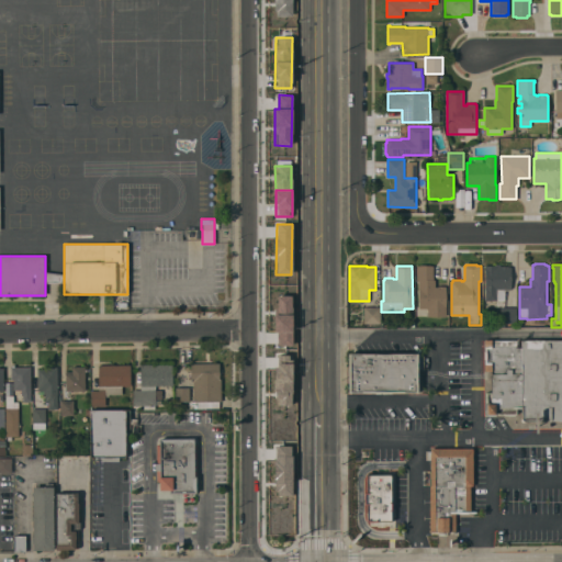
[(446,316),(428,316),(428,308),(419,308),(419,290),(418,290),(418,281),(417,281),(417,266),(433,266),(434,280),(435,280),(435,287),(438,287),(446,287),(446,316)]
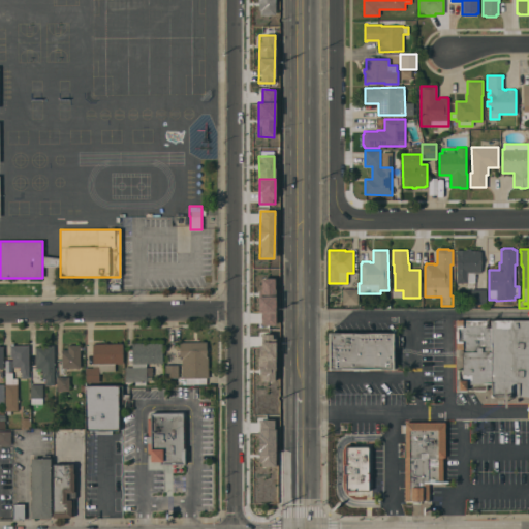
[(457,250),(471,250),(480,250),(480,251),(480,272),(467,272),(467,283),(457,283),(457,250)]
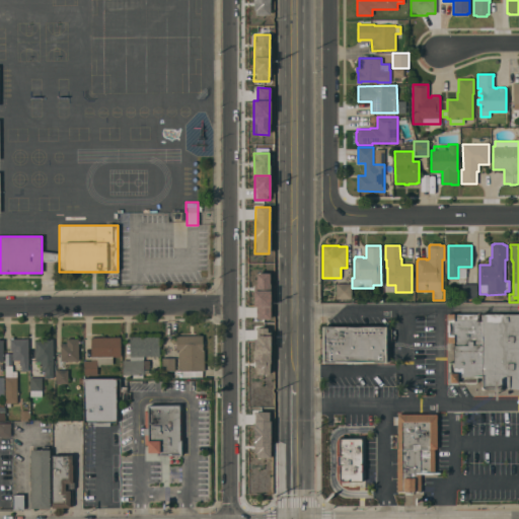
[(59,262),(42,262),(42,251),(59,253),(59,262)]
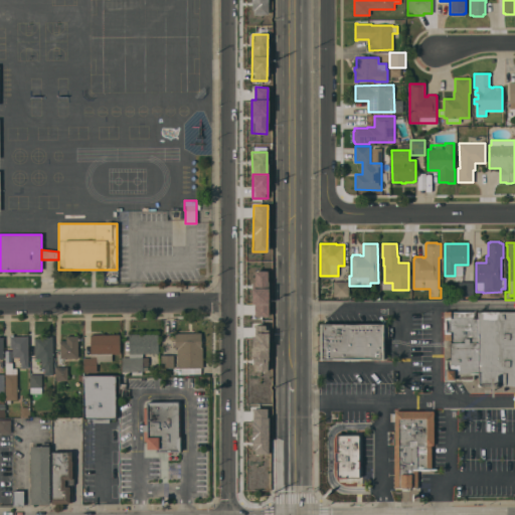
[(268,316),(268,271),(252,271),(252,317),(268,316)]
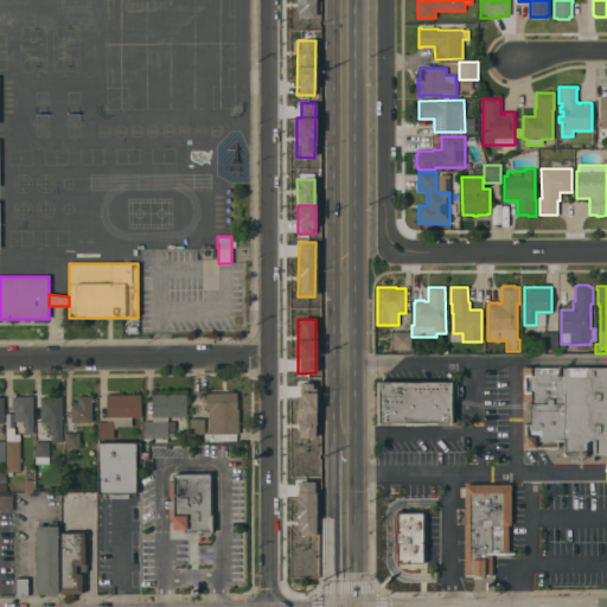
[(410,332),(411,350),(393,350),(393,332),(410,332)]
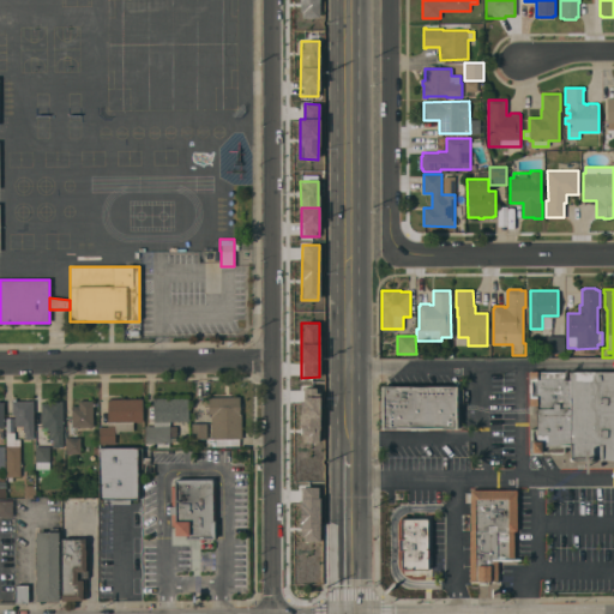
[(564,336),(564,354),(547,354),(547,336),(564,336)]
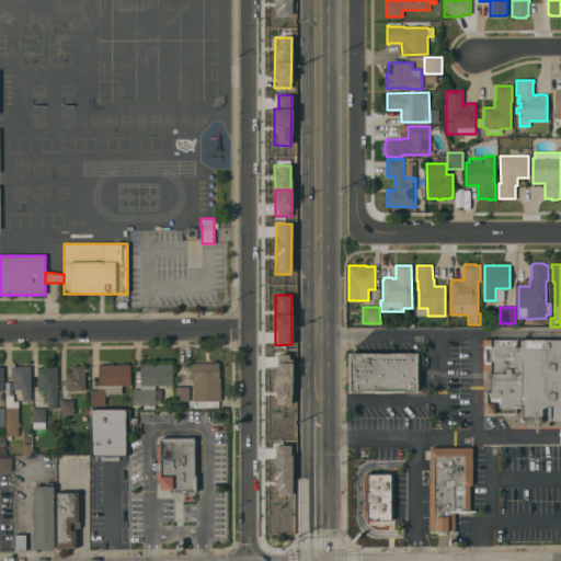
[(560,420),(546,421),(546,423),(524,423),(524,421),(521,421),(521,416),(518,416),(518,408),(516,408),(516,414),(495,414),(485,414),(484,391),(491,391),(491,370),(484,370),(484,340),(515,340),(515,347),(521,347),(521,340),(560,340),(560,420)]
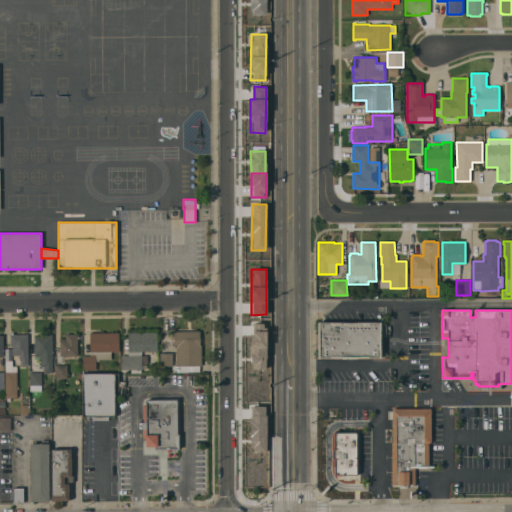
[(265,369),(266,323),(251,322),(250,369),(265,369)]
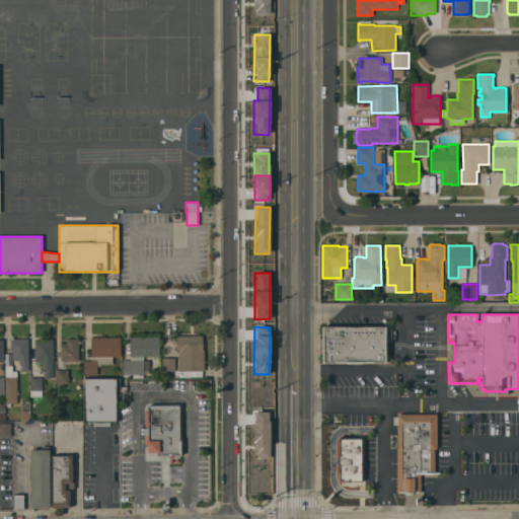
[(386,326),(386,328),(391,328),(391,341),(386,341),(386,363),(322,363),(322,326),(386,326)]
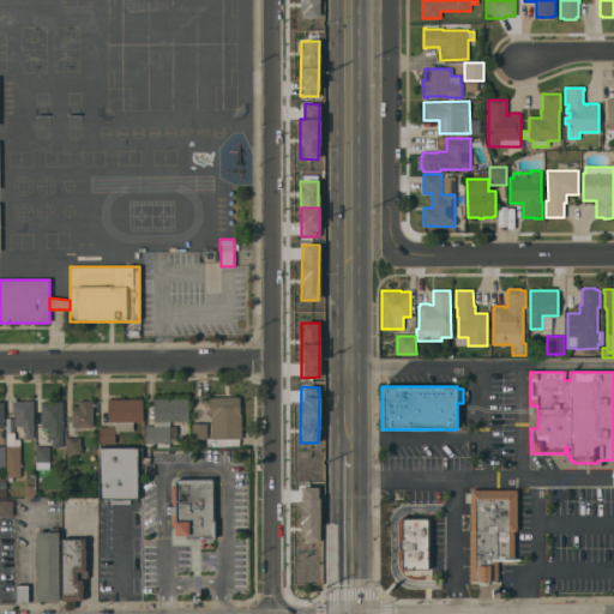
[(209,397),(240,397),(240,414),(241,414),(242,439),(240,439),(240,445),(208,446),(208,441),(214,441),(214,439),(211,439),(211,416),(209,416),(209,397)]
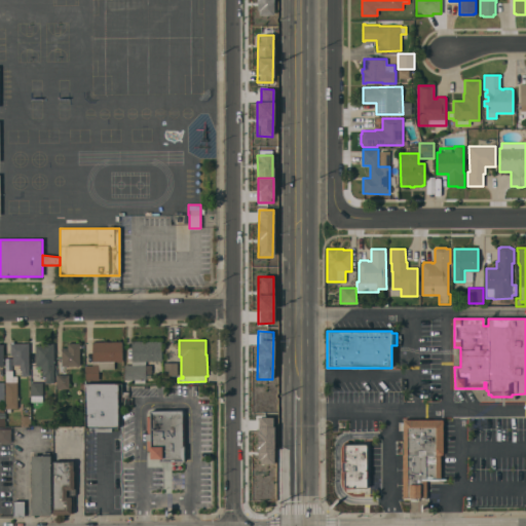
[(92,342),(122,341),(122,362),(114,362),(114,369),(102,369),(102,371),(99,371),(99,380),(85,380),(85,366),(92,366),(92,342)]
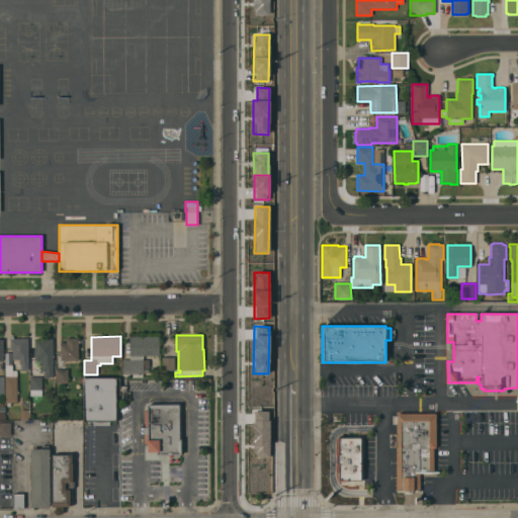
[(130,336),(159,336),(159,355),(147,355),(147,360),(149,360),(149,372),(144,372),(144,377),(123,377),(123,359),(130,359),(130,336)]
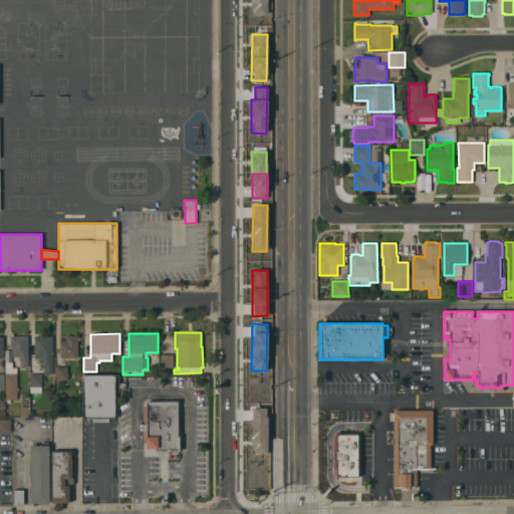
[(28,335),(28,366),(26,366),(26,367),(23,367),(23,366),(21,366),(21,362),(19,362),(19,356),(13,356),(13,347),(10,347),(10,335),(10,334),(13,334),(13,335),(28,335)]
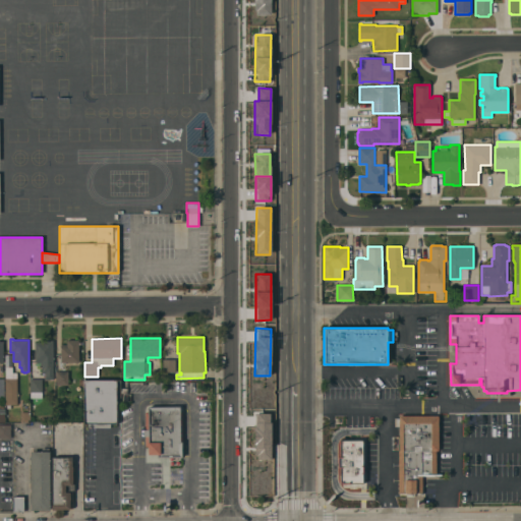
[(53,340),(54,380),(45,380),(45,373),(42,373),(42,365),(41,365),(41,362),(36,362),(35,342),(43,342),(43,340),(53,340)]
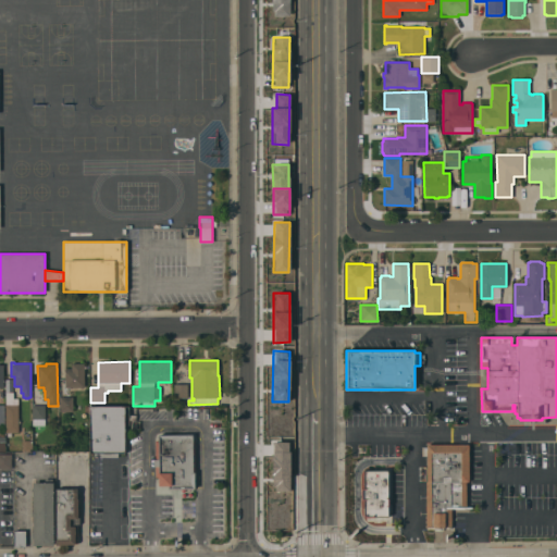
[(84,363),(84,387),(65,387),(65,368),(72,368),(72,363),(84,363)]
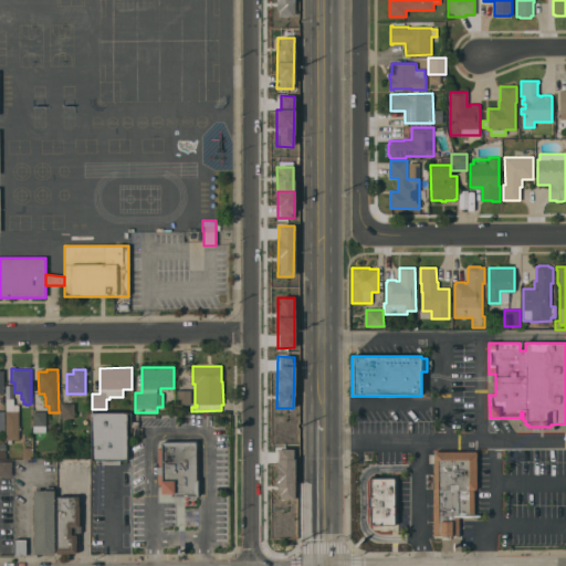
[(177,405),(177,390),(190,390),(190,404),(177,405)]
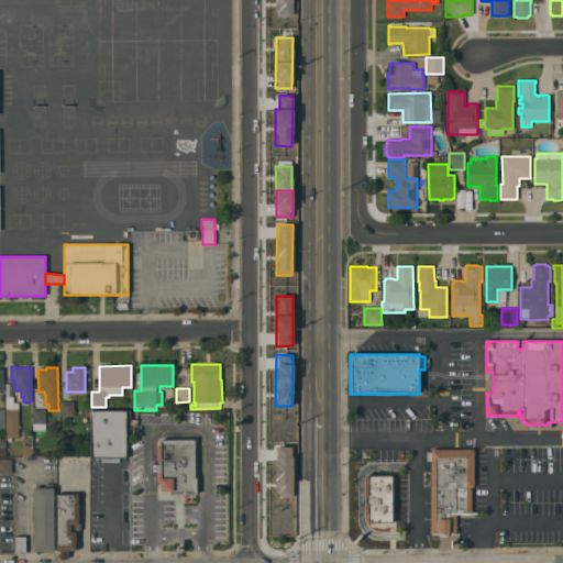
[(7,396),(13,396),(13,403),(19,403),(19,438),(11,438),(11,441),(7,441),(7,396)]
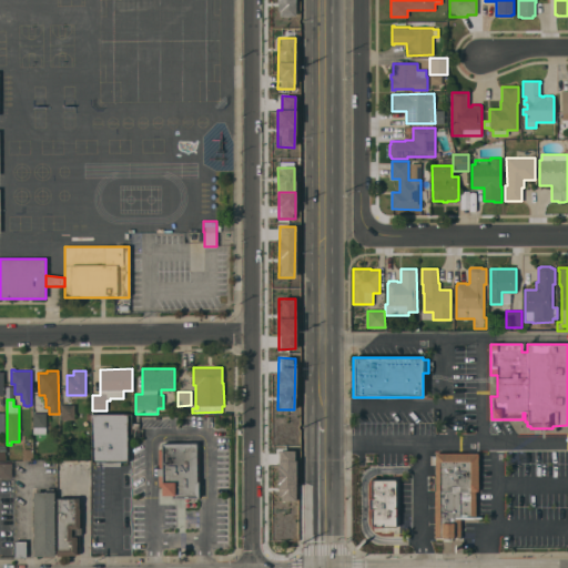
[(61,419),(61,405),(74,405),(74,419),(61,419)]
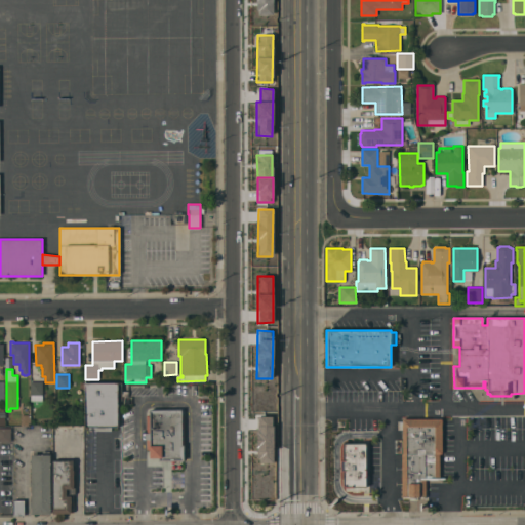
[(32,401),(32,381),(43,381),(43,395),(42,395),(42,401),(32,401)]
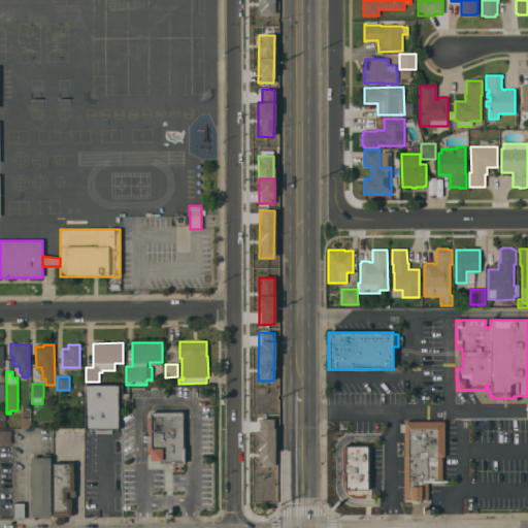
[(86,430),(86,386),(118,386),(118,429),(111,429),(111,433),(90,433),(90,430),(86,430)]
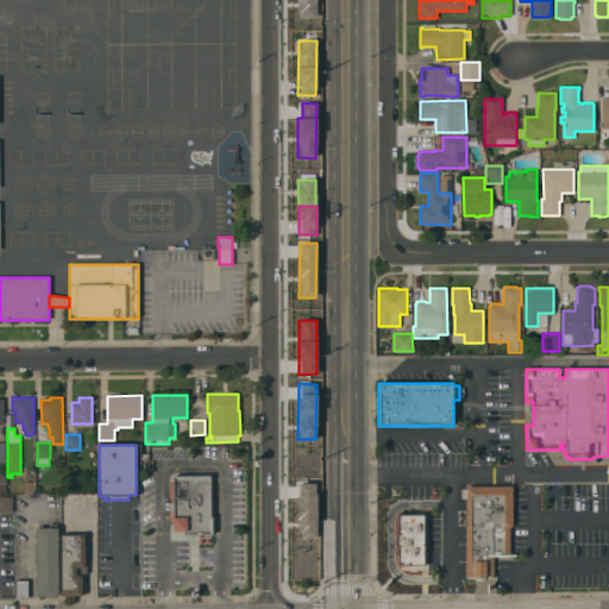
[(174,476),(211,476),(211,481),(214,481),(214,519),(213,519),(213,534),(184,534),(184,532),(174,532),(174,522),(170,522),(170,510),(169,510),(169,502),(170,502),(170,482),(174,482),(174,476)]
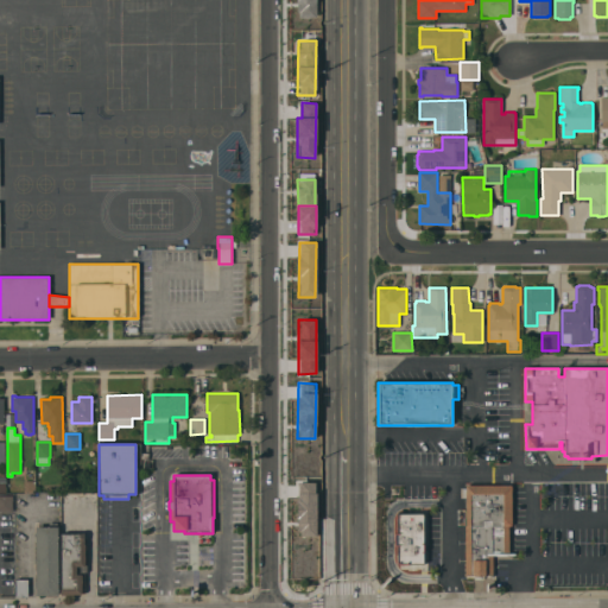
[(24,493),(24,481),(33,481),(33,492),(24,493)]
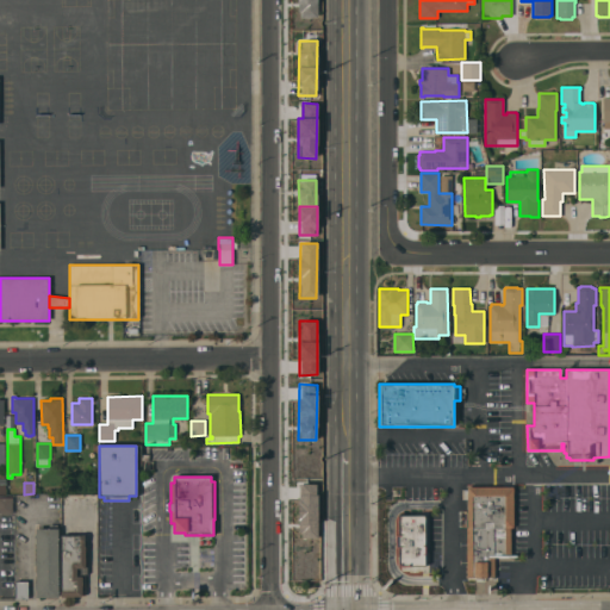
[(298,537),(317,539),(317,484),(299,484),(298,537)]
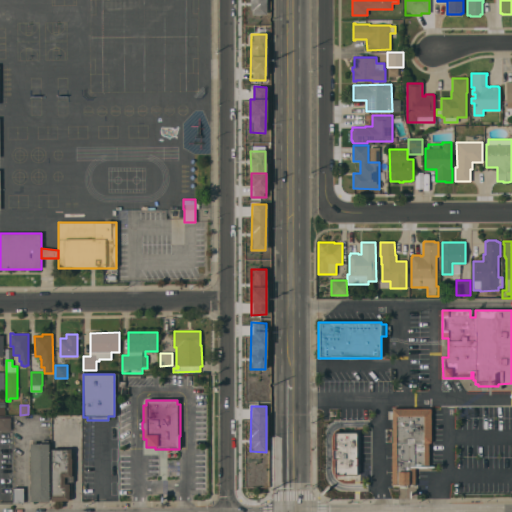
[(392,408),(431,409),(431,443),(429,443),(429,466),(434,466),(434,467),(415,467),(415,484),(414,484),(414,486),(409,486),(409,485),(407,485),(407,487),(400,487),(400,486),(393,486),(393,484),(391,484),(392,408)]
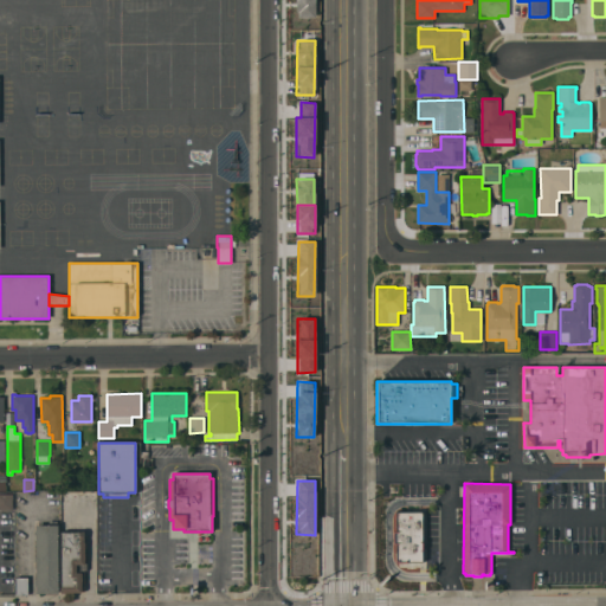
[(0,494),(12,494),(12,510),(0,510),(0,494)]
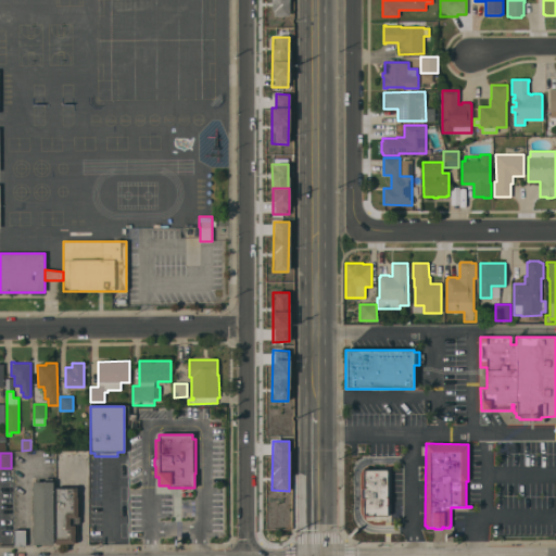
[(33,544),(33,481),(45,481),(45,478),(53,478),(53,544),(33,544)]
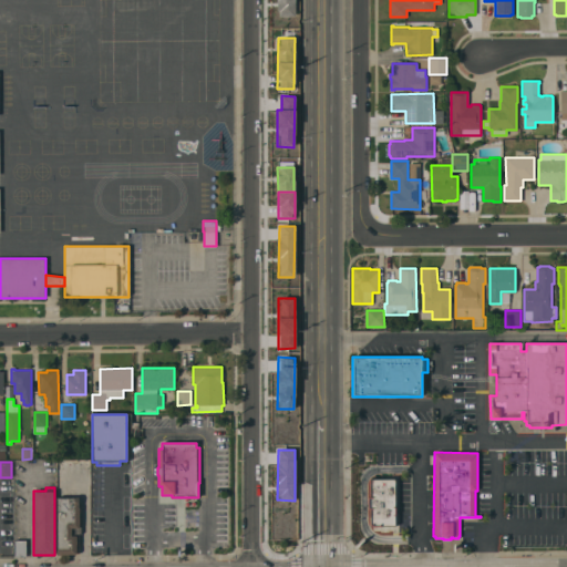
[(406,493),(406,497),(411,497),(411,511),(406,511),(406,515),(375,515),(375,493),(406,493)]
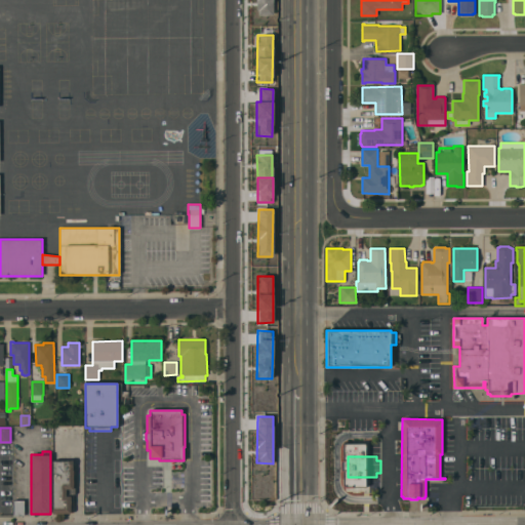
[(340,457),(340,472),(325,472),(324,457),(340,457)]
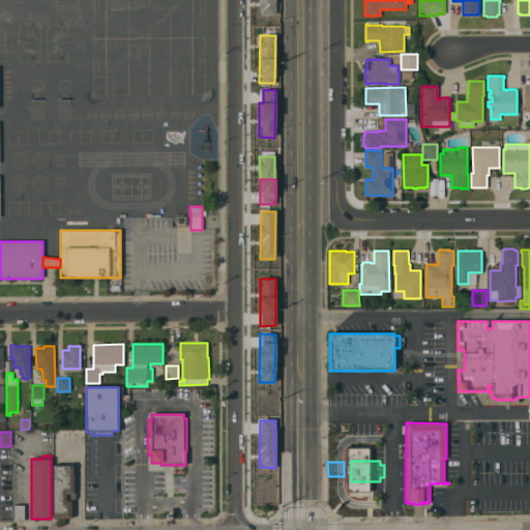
[(54,519),(54,465),(74,465),(74,477),(76,477),(76,499),(74,499),(74,517),(70,517),(70,519),(54,519)]
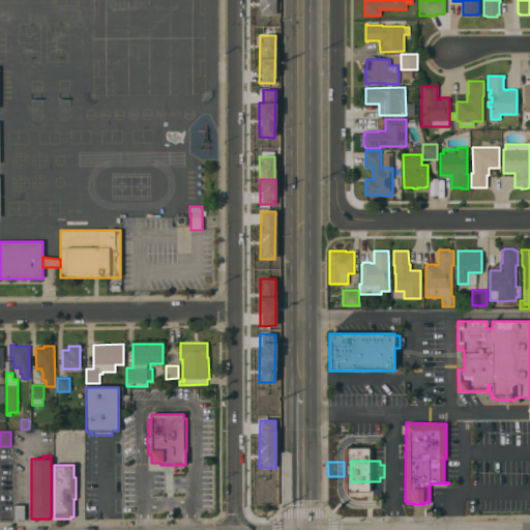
[(384,514),(370,514),(370,484),(384,484),(384,514)]
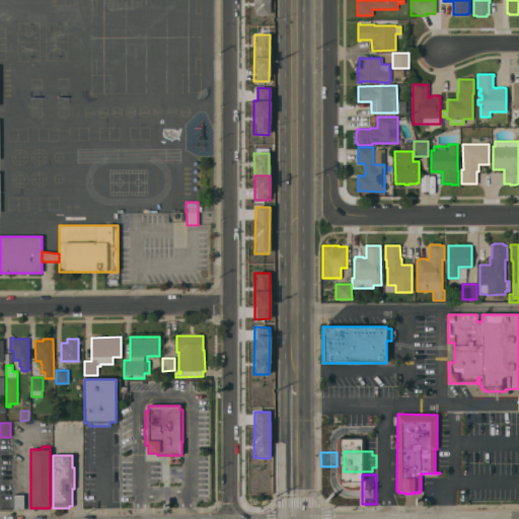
[(14,510),(13,495),(23,495),(23,510),(14,510)]
